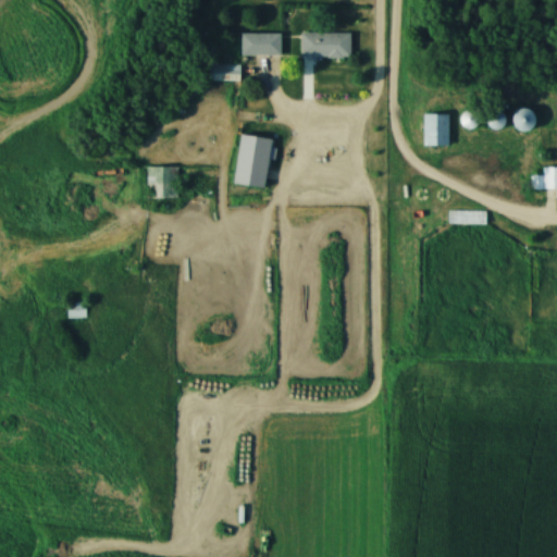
[(349,35),(300,35),(300,59),(349,59),(349,35)]
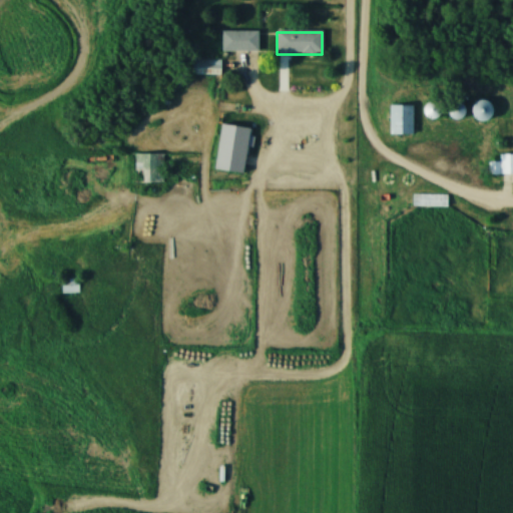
[(258,33),(221,33),(221,53),(258,53),(258,33)]
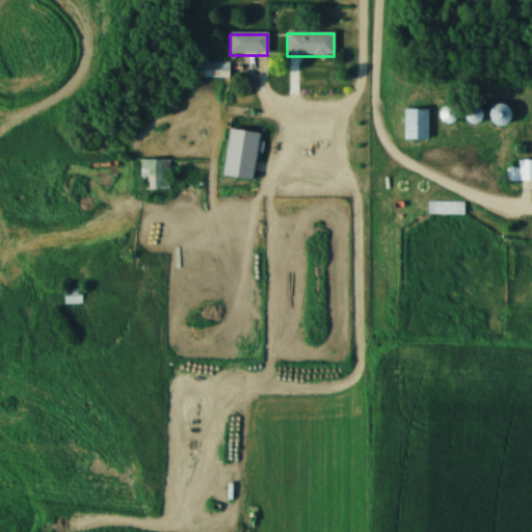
[(229,63),(198,63),(198,79),(229,79),(229,63)]
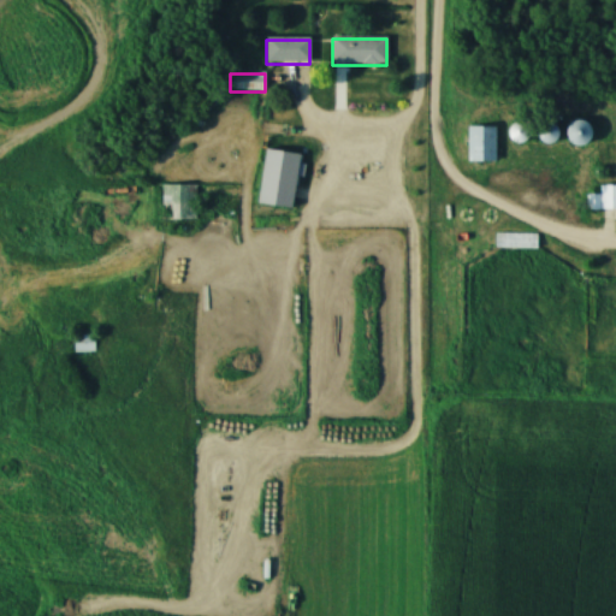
[(468,164),(495,164),(495,129),(468,129),(468,164)]
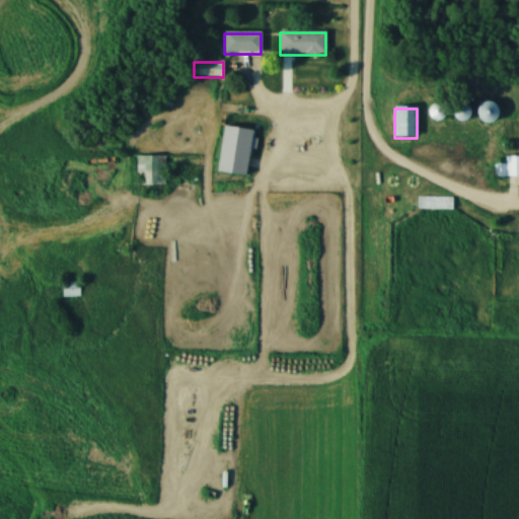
[(165,187),(165,157),(136,157),(136,187),(165,187)]
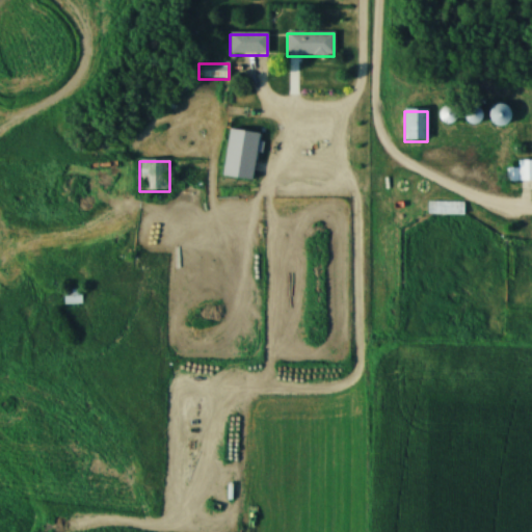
[(531,181),(531,161),(520,162),(520,181),(531,181)]
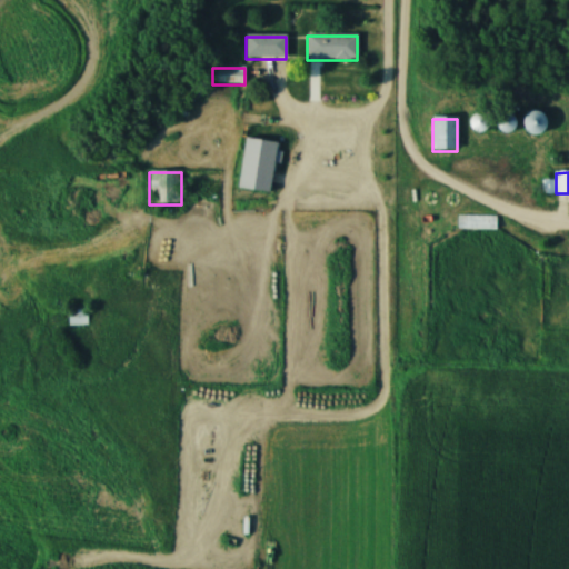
[(68,310),(68,327),(88,327),(87,310),(68,310)]
